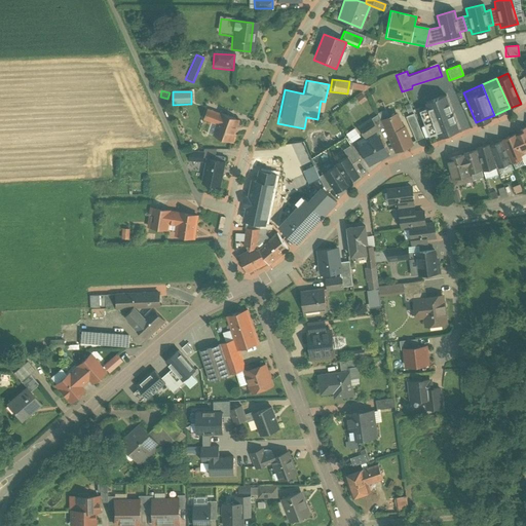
[(422,104),(424,108),(417,111),(427,136),(436,133),(438,139),(459,130),(446,95),(422,104)]
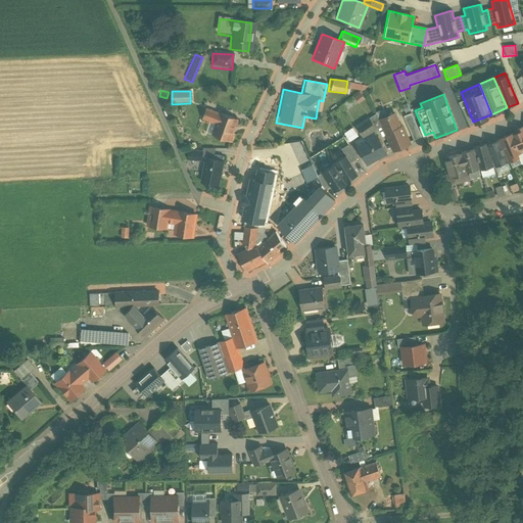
[(238,120),(203,108),(199,121),(214,126),(210,135),(230,142),(238,120)]
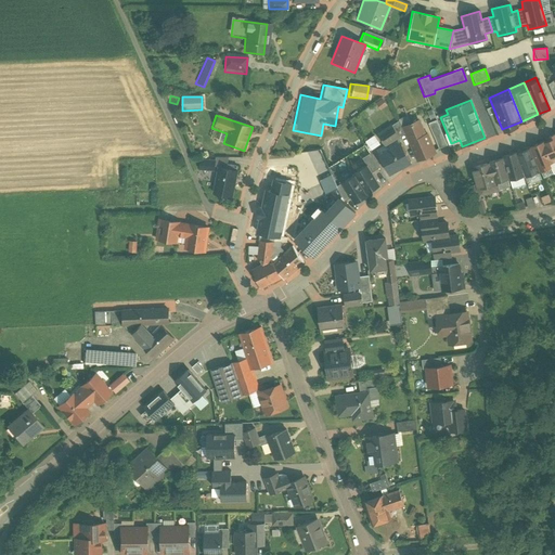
[(420,120),(404,127),(418,160),(420,160),(436,153),(427,133),(425,134),(420,120)]
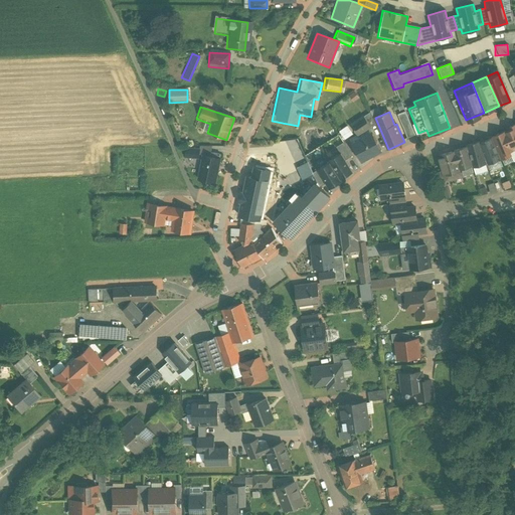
[(504,133),(490,137),(498,161),(511,156),(508,152),(513,149),(514,150),(514,128),(513,126),(504,133)]
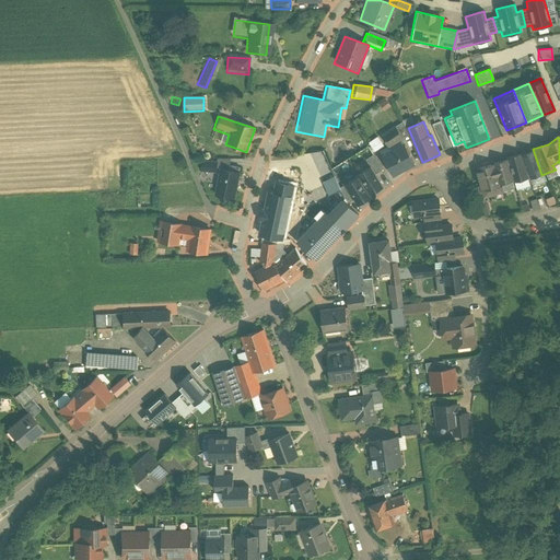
[(372,150),(380,144),(374,138),(366,142),(372,150)]
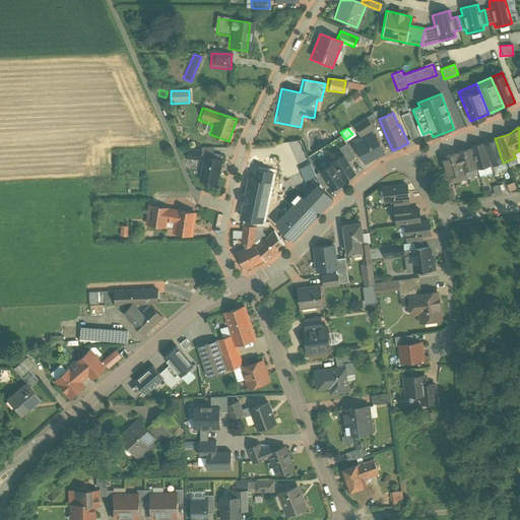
[(376,135),(355,145),(365,163),(385,151),(376,135)]
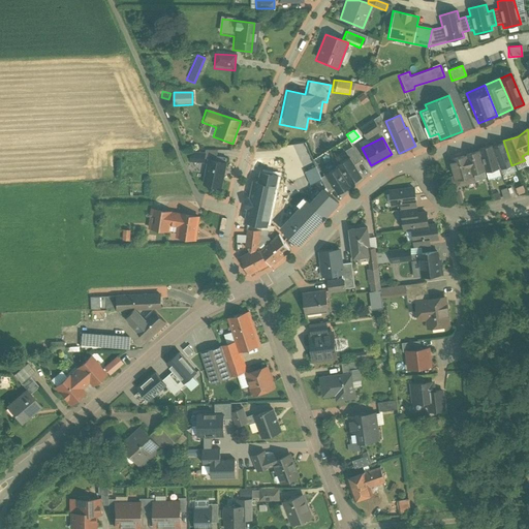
[(502,141),(490,146),(499,169),(511,165),(502,141)]
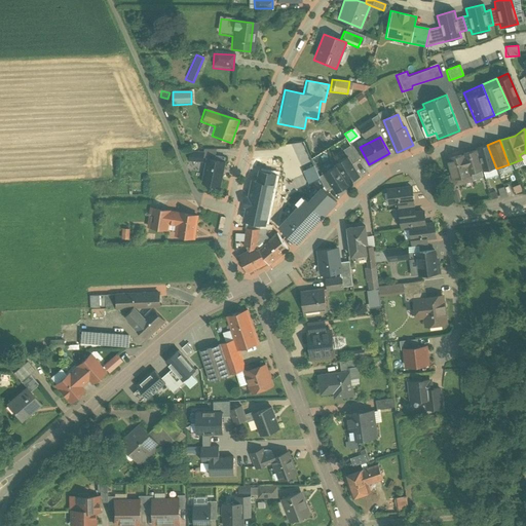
[(486,145),(473,149),(479,172),(493,167),(486,145)]
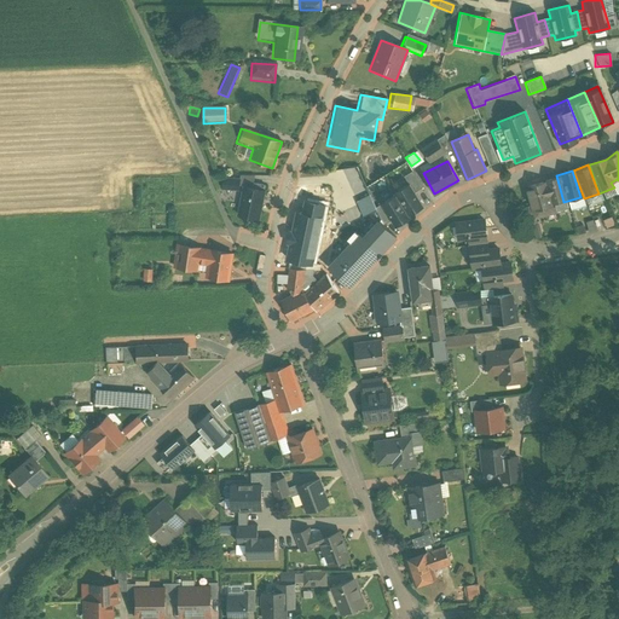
[(565,210),(555,175),(518,186),(525,213),(550,206),(553,214),(565,210)]
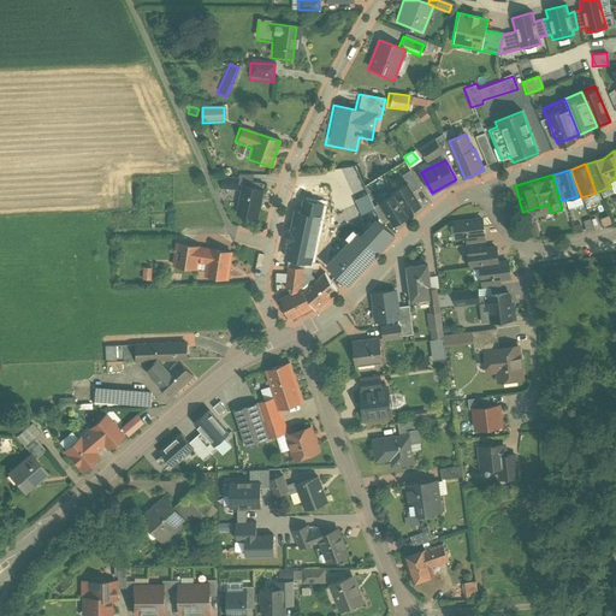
[(235,179),(221,178),(220,188),(235,190),(235,179)]
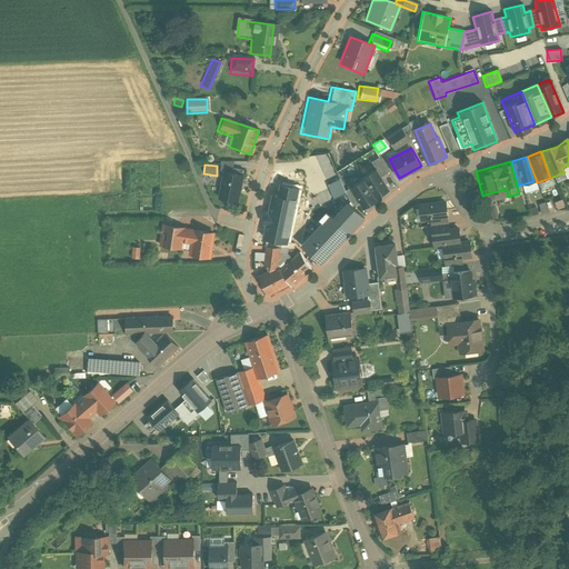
[(377,169),(363,178),(365,179),(377,198),(390,190),(377,169)]
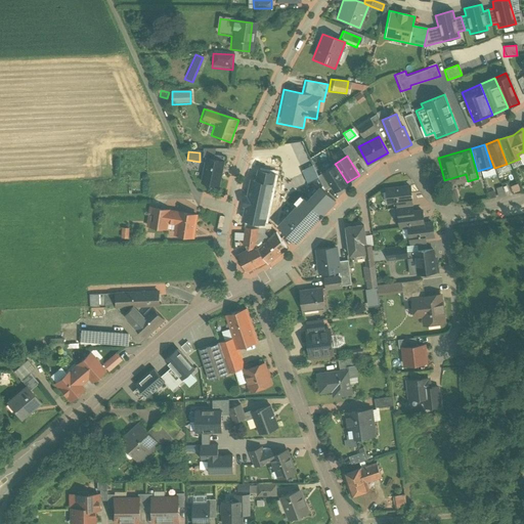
[(222,163),(206,160),(201,183),(217,186),(222,163)]
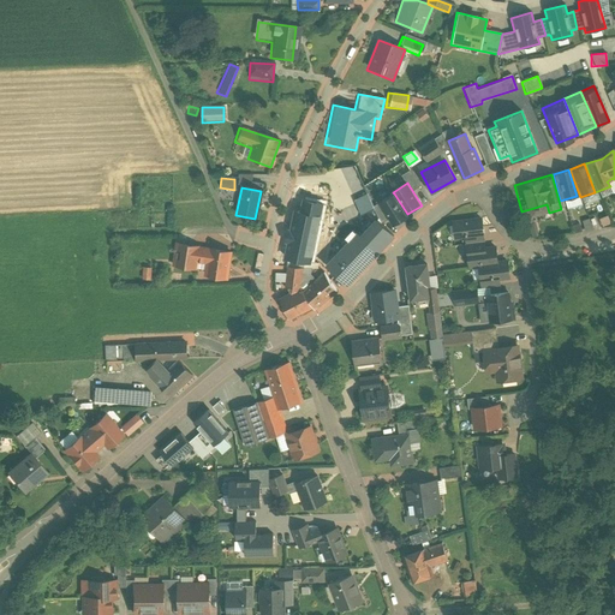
[(394,193),(380,202),(394,225),(408,215),(407,214),(394,193)]
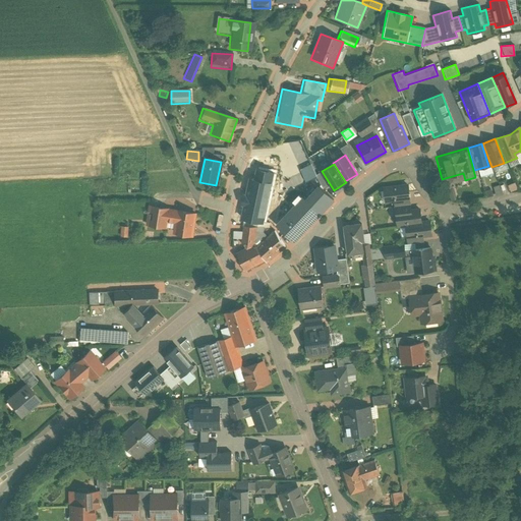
[(298,198),(275,224),(292,240),(329,200),(295,170),(283,183),(298,198)]
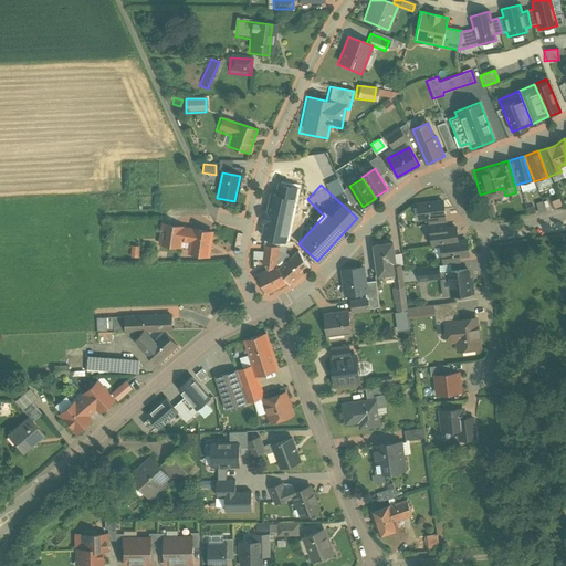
[(294,199),(284,197),(272,194),(263,237),(266,238),(281,240),(281,241),(293,243),(296,227),(289,226),(292,209),(294,199)]
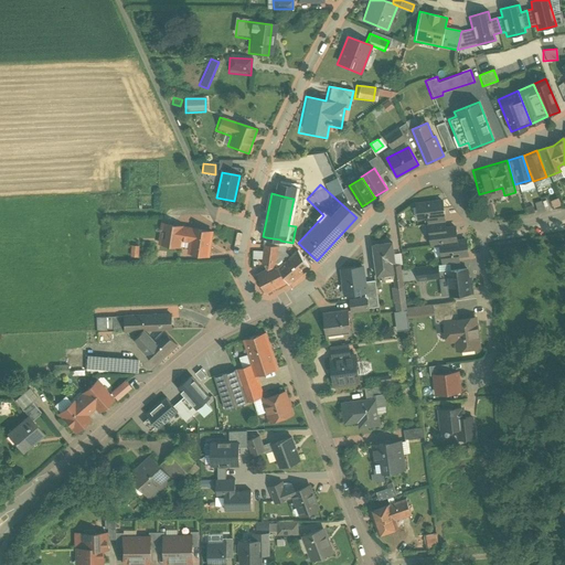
[(441,200),(411,203),(413,222),(424,221),(424,224),(445,222),(441,200)]
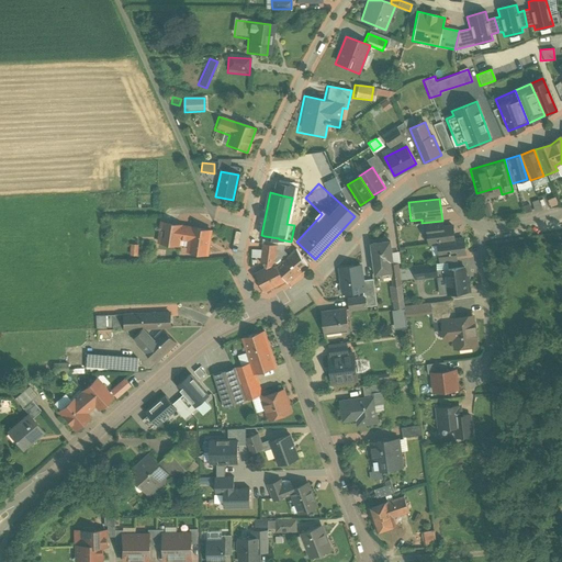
[(211,231),(160,222),(157,244),(178,247),(179,240),(187,242),(184,253),(208,256),(211,231)]
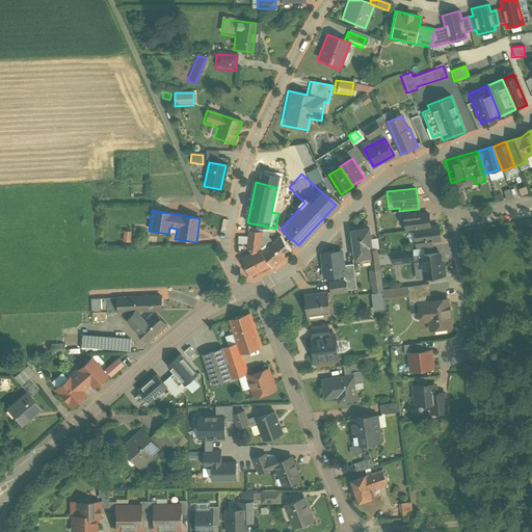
[(417,210),(399,213),(402,233),(428,229),(427,216),(418,217),(417,210)]
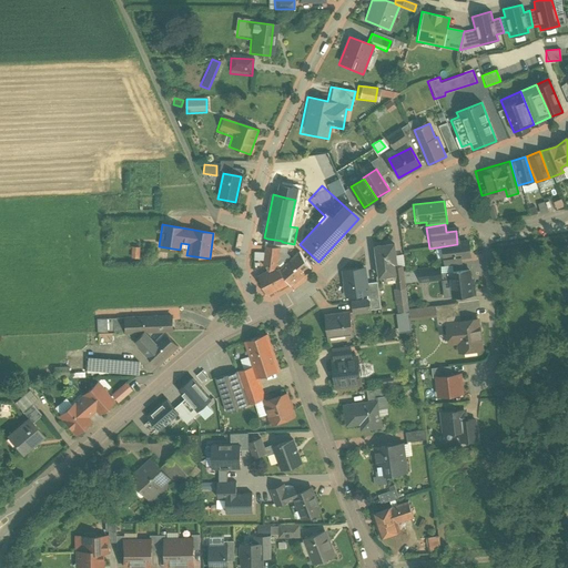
[(393,243),(371,245),(374,281),(397,279),(396,272),(405,271),(403,254),(394,255),(393,243)]
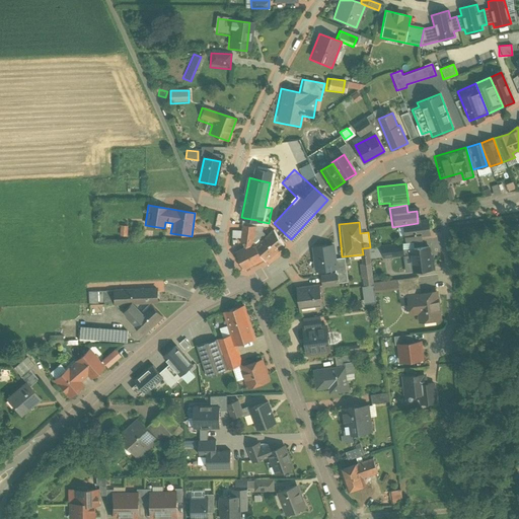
[(426,223),(401,227),(403,244),(429,240),(426,223)]
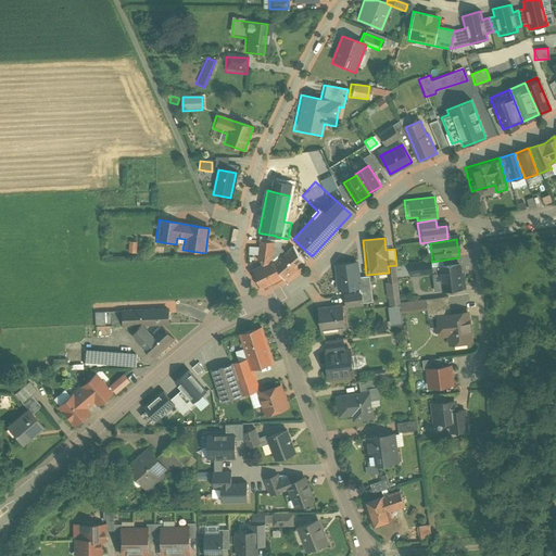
[(273,243),(258,241),(256,260),(270,262),(273,243)]
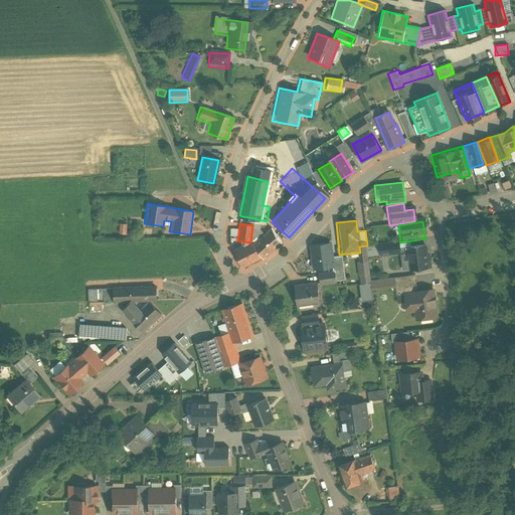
[(280,240),(269,227),(250,242),(259,259),(280,240)]
